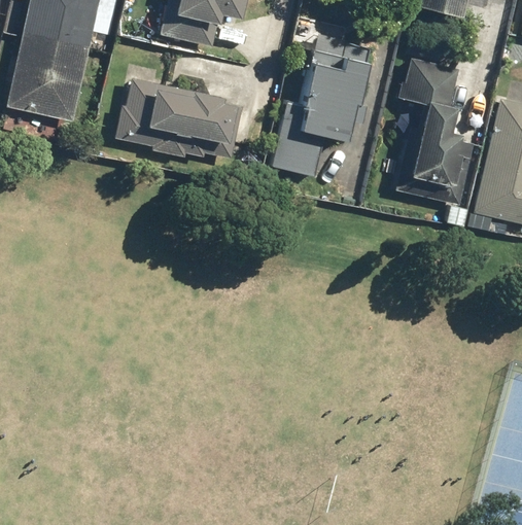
[(72,123),(100,0),(29,0),(5,107),(72,123)]
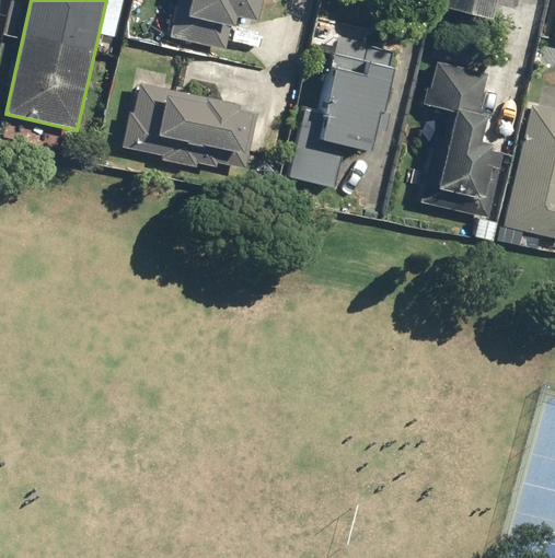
[(177,0),(170,37),(224,50),(232,13),(257,19),(261,0),(177,0)]
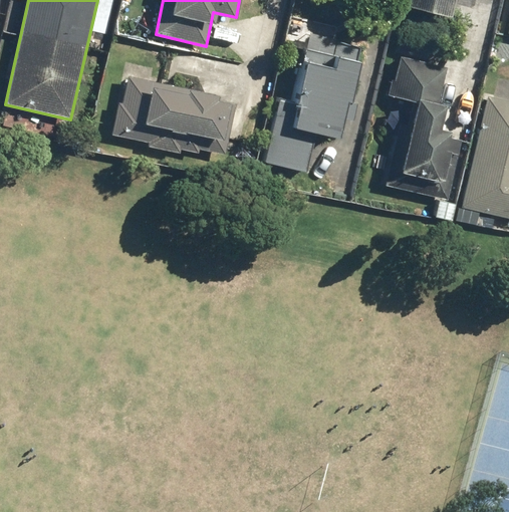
[(450,15),(453,0),(404,0),(403,5),(450,15)]
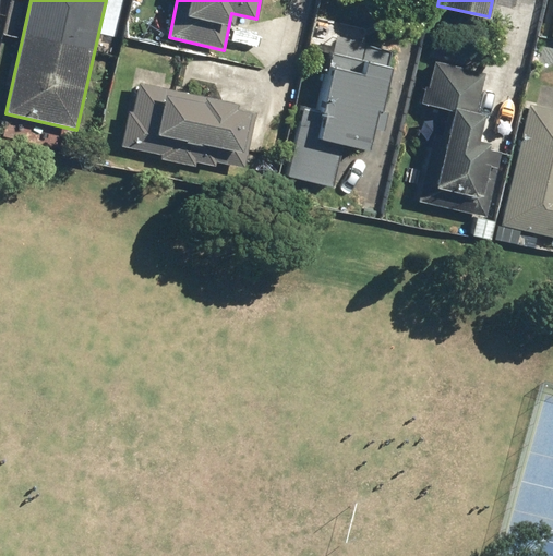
[(369,150),(392,52),(365,46),(362,60),(331,52),(317,109),(299,106),(283,176),(334,188),(344,145),(369,150)]
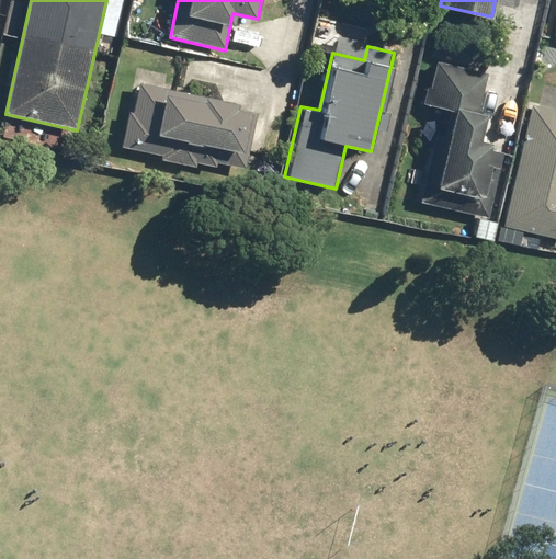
[(476,111),(485,72),(437,61),(426,105),(441,109),(419,204),(486,219),(501,151),(478,146),(486,113),(476,111)]
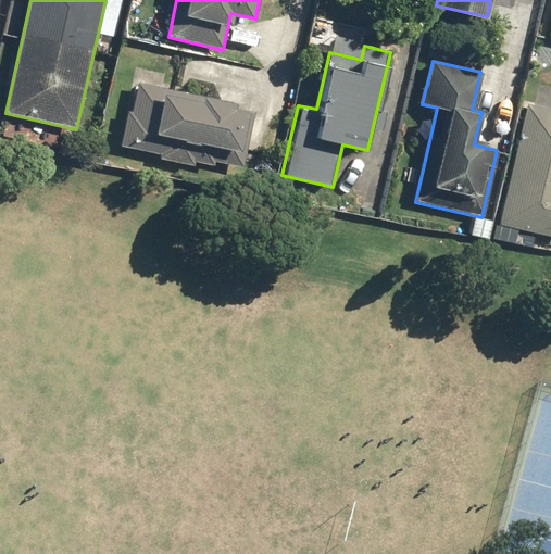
[(234,109),(235,102),(139,84),(134,111),(127,110),(121,145),(243,168),(254,113),(234,109)]
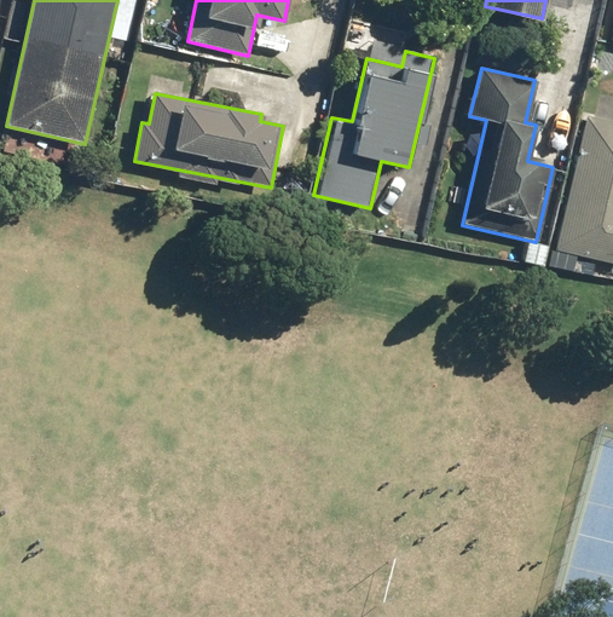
[(612,122),(587,116),(555,251),(612,264),(612,122)]
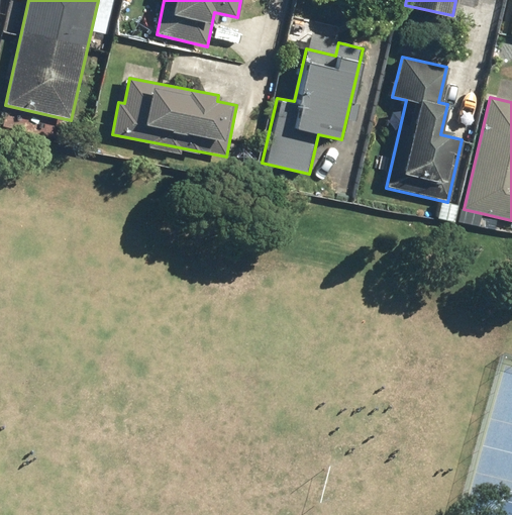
All buildings are outlined.
